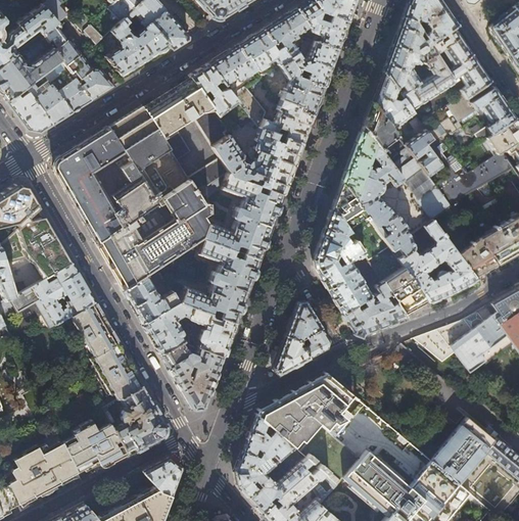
[(50,0),(44,6),(60,25),(63,21),(71,15),(62,6),(68,0),(50,0)]
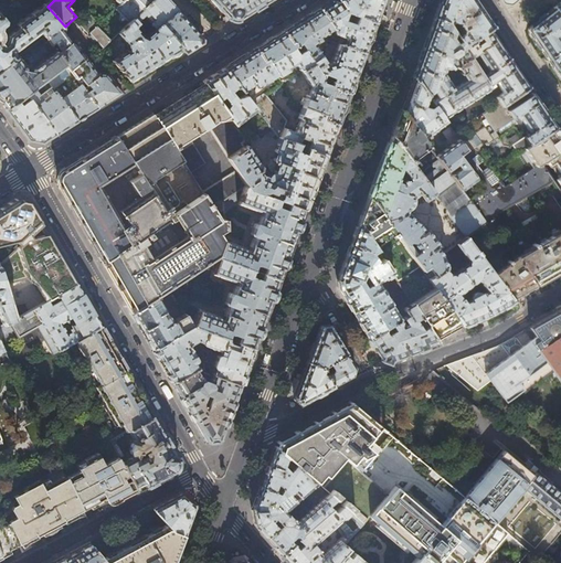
[(129,0),(124,6),(122,8),(135,22),(136,21),(156,0),(129,0)]
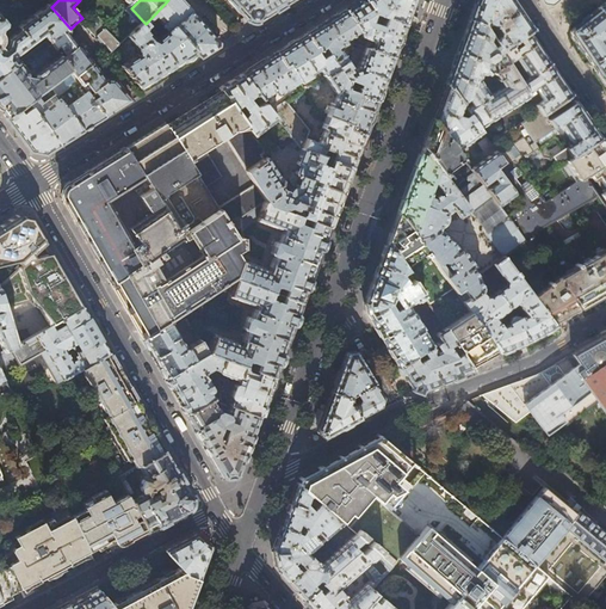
[(186,4),(183,0),(168,0),(147,23),(153,29),(154,28),(159,34),(165,28),(171,35),(177,30),(178,30),(195,13),(186,4)]
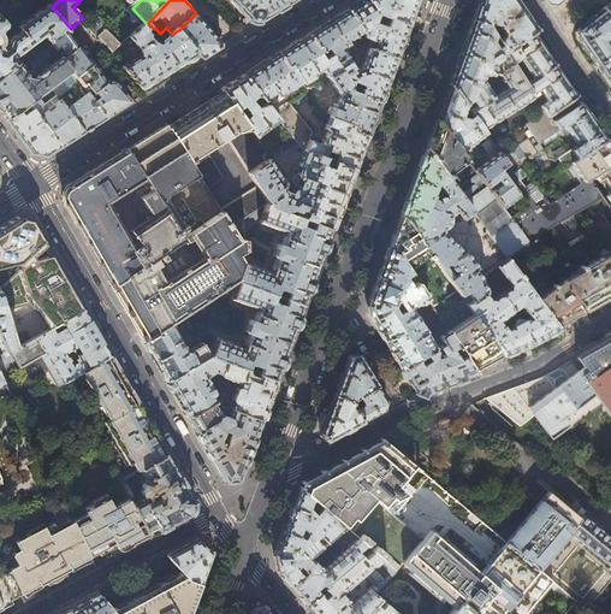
[(232,0),(254,24),(256,25),(260,25),(262,25),(291,7),(303,0),(232,0)]
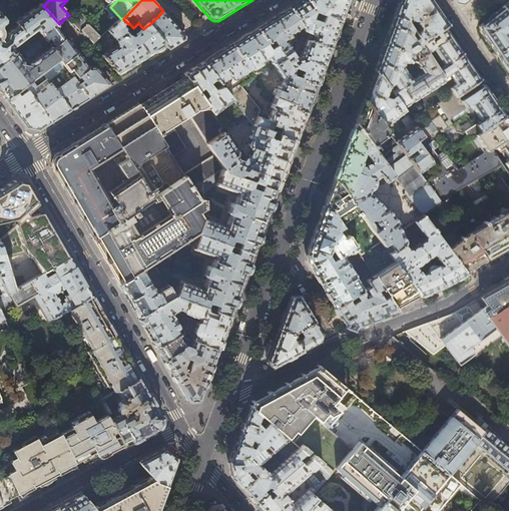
[(315,21),(318,13),(317,13),(309,0),(308,0),(301,5),(293,9),(306,27),(309,28),(308,32),(309,35),(317,37),(315,43),(333,50),(337,40),(343,22),(328,17),(325,24),(315,21)]
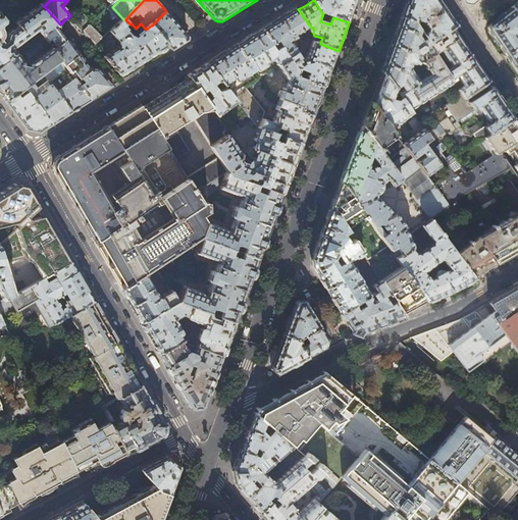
[(314,0),(322,13),(323,13),(333,17),(349,22),(355,7),(357,0),(314,0)]
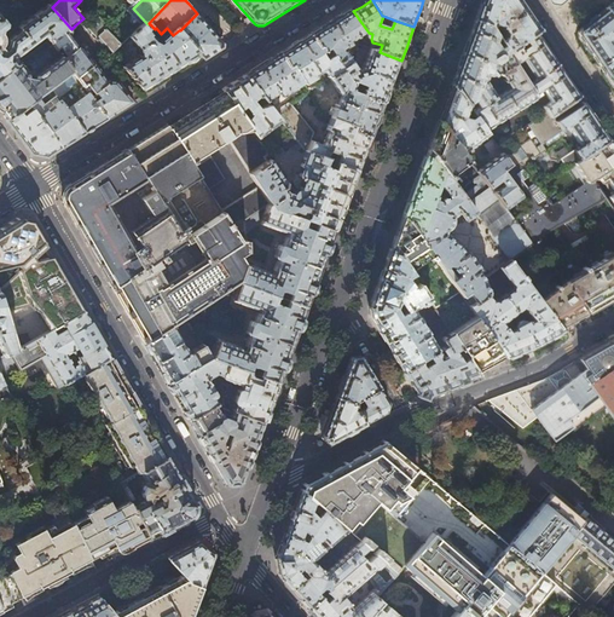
[(494,28),(496,30),(500,27),(500,28),(503,28),(504,28),(505,27),(511,35),(510,39),(504,44),(507,47),(511,53),(540,34),(544,32),(531,12),(522,0),(487,0),(486,5),(480,22),(494,28)]
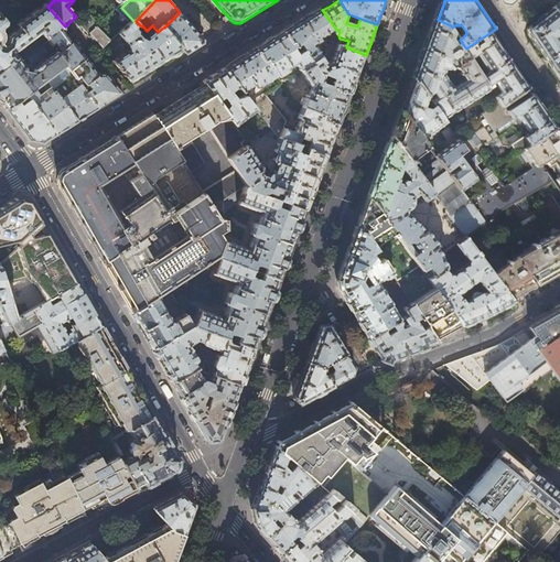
[(50,39),(65,26),(47,7),(21,26),(22,30),(12,38),(10,44),(7,47),(2,42),(4,40),(3,36),(1,33),(9,28),(9,23),(0,11),(0,75),(22,60),(18,54),(45,35),(49,40),(50,39)]
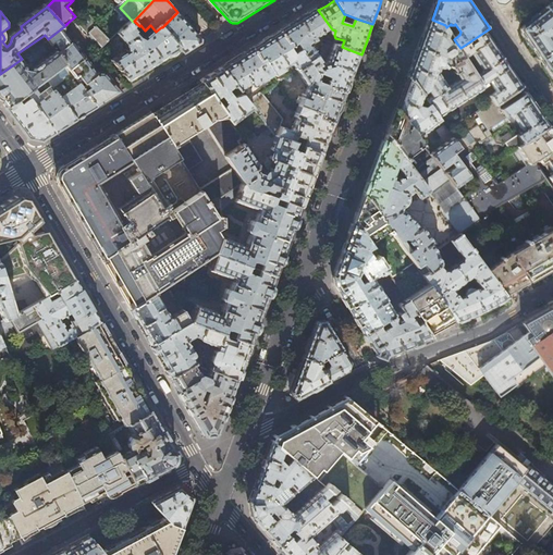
[(552,8),(526,27),(525,29),(525,32),(525,33),(542,59),(552,74),(552,8)]
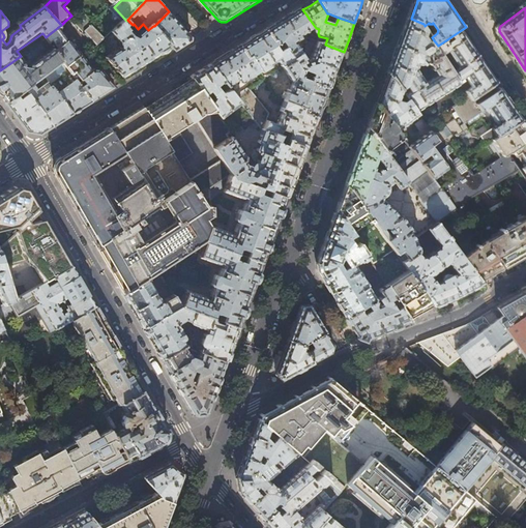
[(316,28),(302,9),(288,19),(269,31),(276,41),(279,40),(281,45),(286,41),(289,47),(297,58),(305,53),(298,42),(304,38),(303,36),(316,28)]
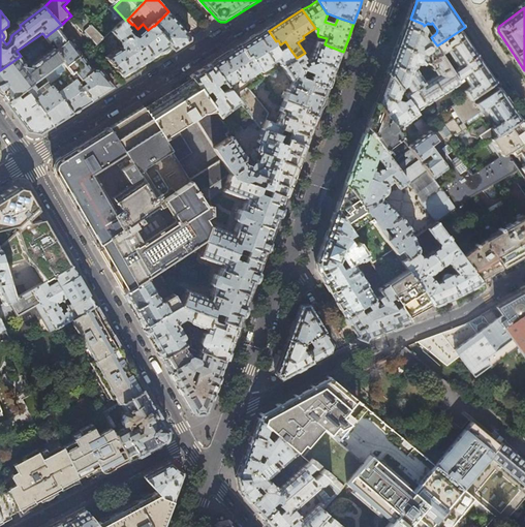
[(168,11),(154,26),(175,48),(178,52),(193,41),(193,39),(185,30),(168,11)]
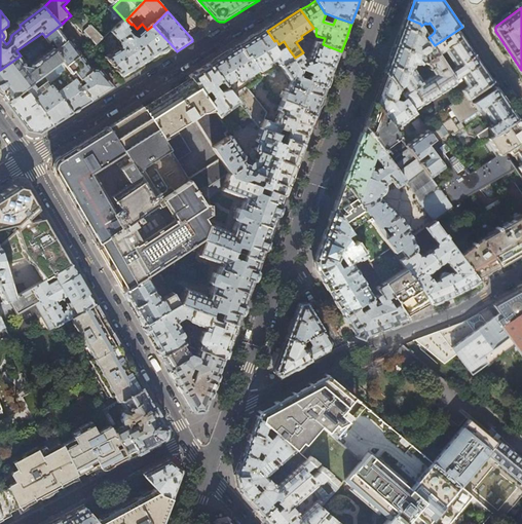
[(87,32),(94,27),(96,25),(86,15),(79,22),(83,28),(87,32)]
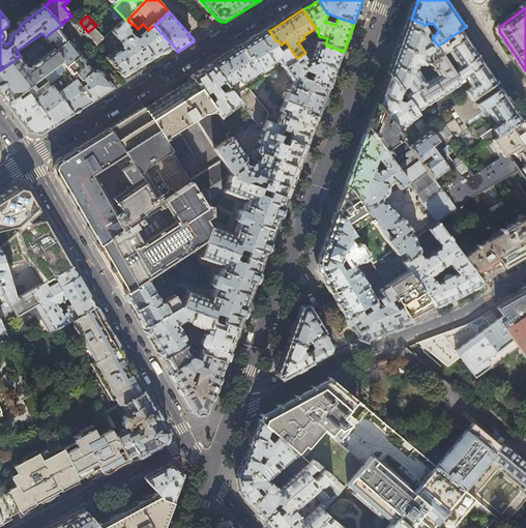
[(425,26),(424,24),(411,19),(399,51),(390,75),(419,113),(463,84),(462,82),(456,72),(444,55),(438,46),(434,40),(431,42),(427,37),(431,35),(425,26)]
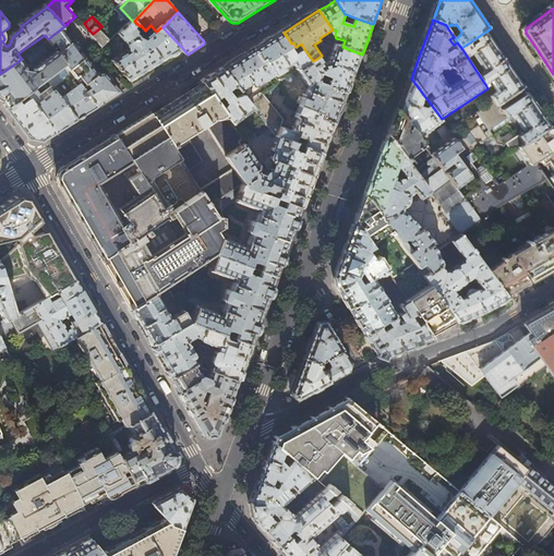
[(140,26),(134,21),(133,22),(119,35),(131,47),(130,52),(115,62),(133,83),(159,65),(170,59),(171,60),(183,52),(183,51),(184,50),(163,27),(161,27),(156,32),(146,39),(144,38),(140,35),(145,31),(141,25),(140,26)]
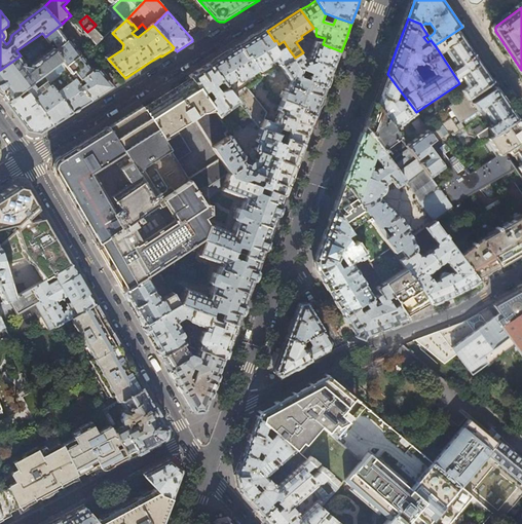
[(70,25),(65,29),(61,25),(46,36),(58,51),(70,42),(78,35),(73,29),(70,25)]
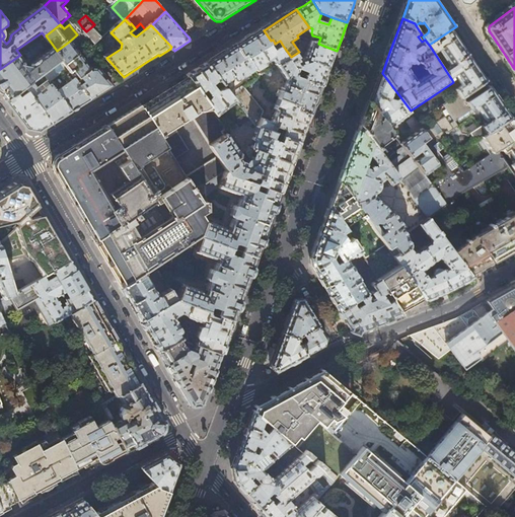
[(104,39),(92,26),(84,34),(88,41),(94,49),(104,39)]
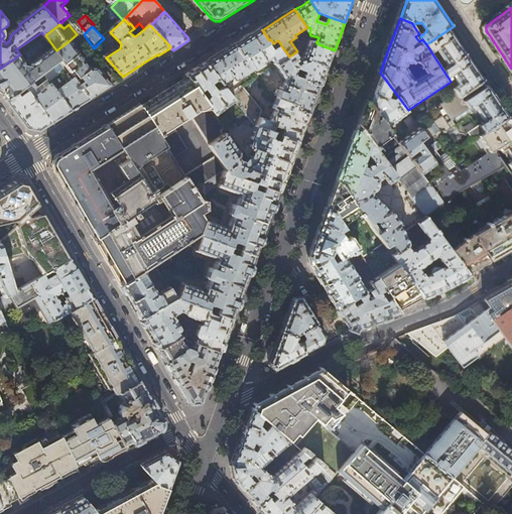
[(451,28),(426,44),(432,53),(440,48),(440,51),(450,67),(443,71),(450,80),(456,75),(463,86),(456,90),(459,94),(461,98),(486,81),(470,57),(451,28)]
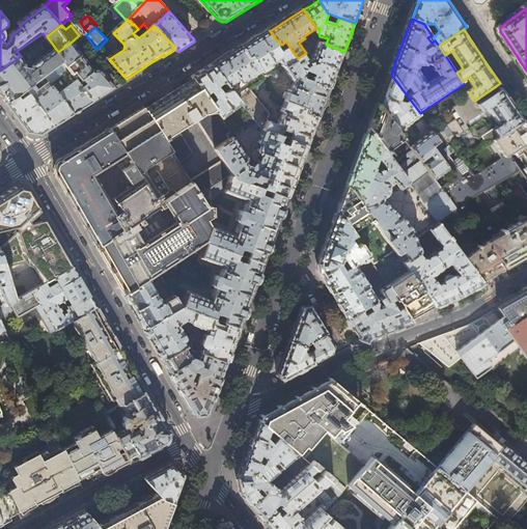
[(259,37),(243,48),(250,59),(253,57),(264,72),(264,74),(274,67),(273,65),(282,59),(287,67),(299,60),(298,58),(289,47),(282,52),(279,47),(282,45),(281,45),(279,40),(277,42),(270,31),(259,37)]
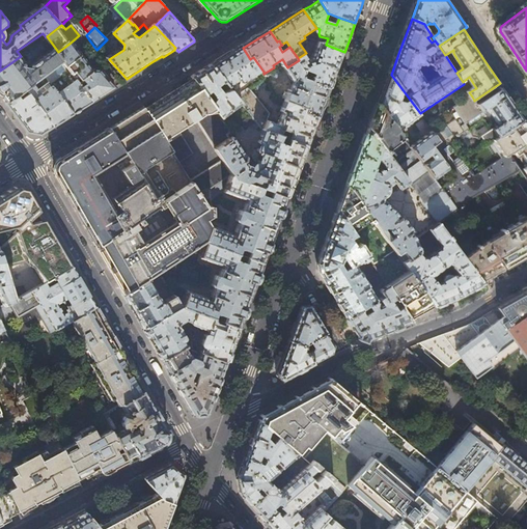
[(47,36),(46,37),(21,56),(0,71),(0,92),(0,93),(8,104),(20,95),(28,90),(35,85),(48,76),(66,62),(58,52),(47,36)]
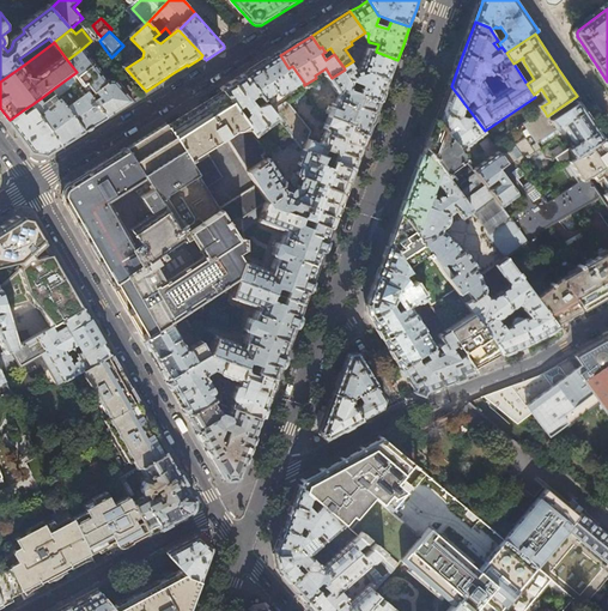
[(84,48),(81,49),(67,60),(77,72),(81,78),(97,66),(84,48)]
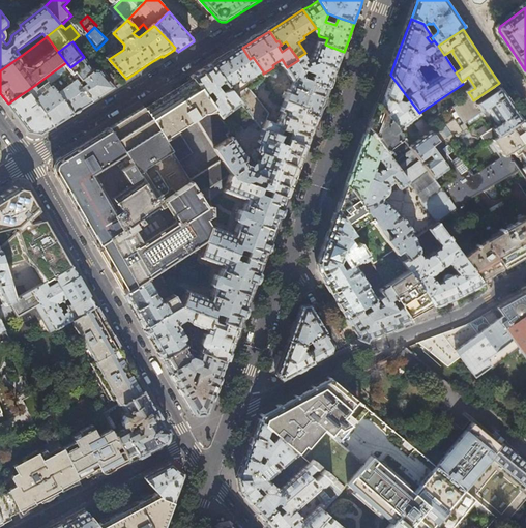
[(337,71),(344,52),(325,45),(321,44),(314,61),(311,61),(305,53),(297,58),(298,60),(305,71),(311,74),(315,75),(318,76),(317,80),(319,80),(318,85),(330,89),(337,71)]
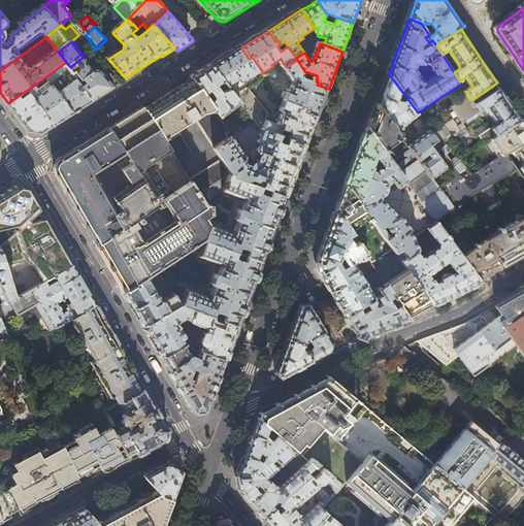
[(228,56),(213,66),(229,88),(239,81),(240,84),(242,84),(262,71),(252,57),(249,59),(241,47),(228,56)]
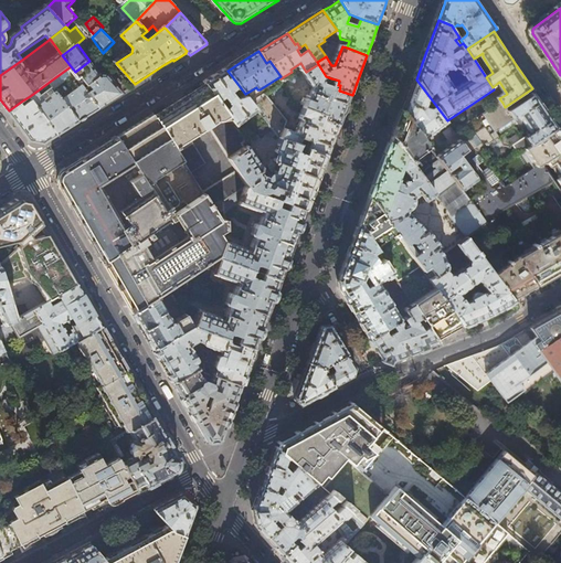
[(102,77),(90,61),(75,72),(87,88),(90,86),(102,77)]
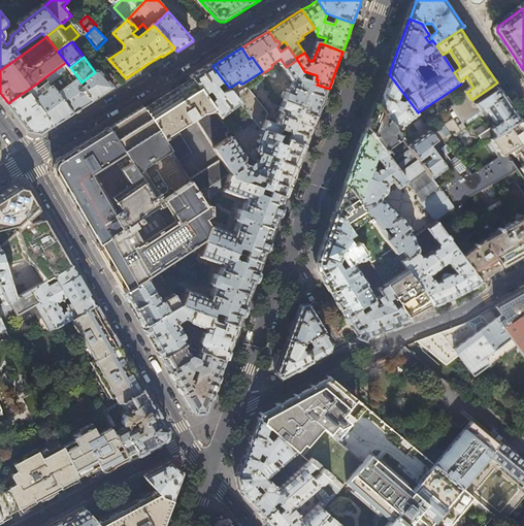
[(286,67),(266,79),(280,99),(286,101),(306,109),(305,112),(318,118),(324,103),(329,89),(317,85),(318,79),(316,79),(313,77),(314,74),(309,73),(304,71),(297,60),(286,67)]
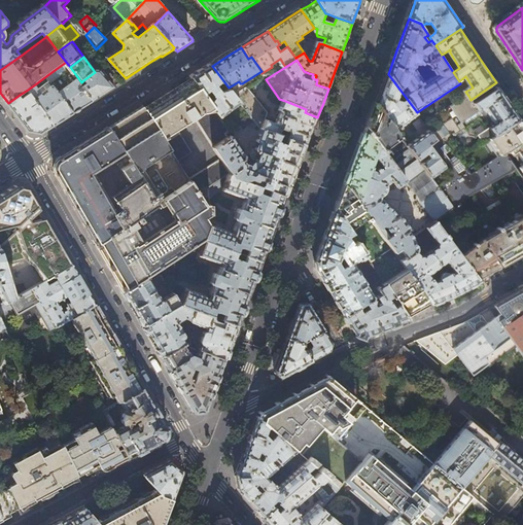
[(70,67),(66,62),(47,75),(54,84),(69,72),(77,82),(64,93),(62,90),(59,92),(76,114),(88,108),(96,102),(85,88),(81,82),(70,67)]
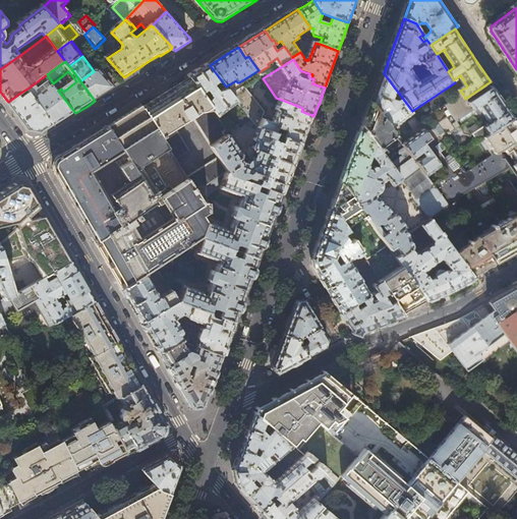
[(190,76),(192,79),(220,117),(240,104),(234,97),(226,87),(210,65),(204,68),(194,74),(190,76)]
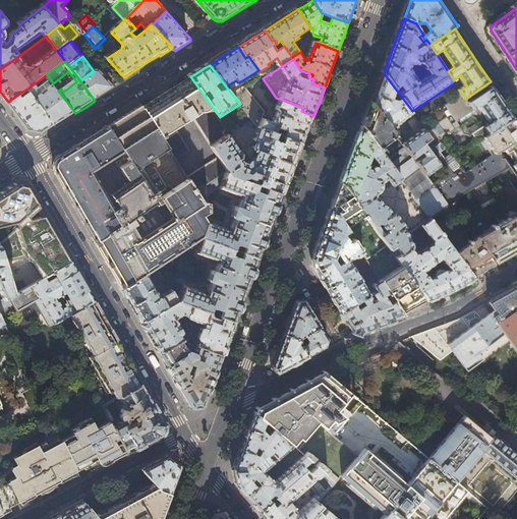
[(96,70),(94,71),(82,79),(87,84),(84,87),(95,101),(105,95),(116,88),(107,76),(101,70),(96,70)]
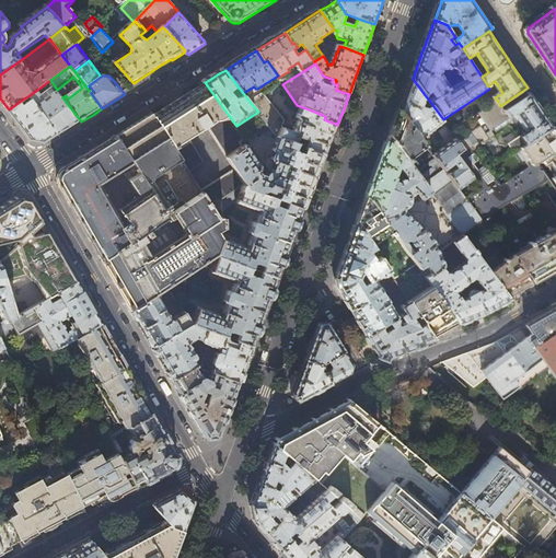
[(405,101),(401,111),(423,139),(446,121),(443,119),(413,79),(405,101)]
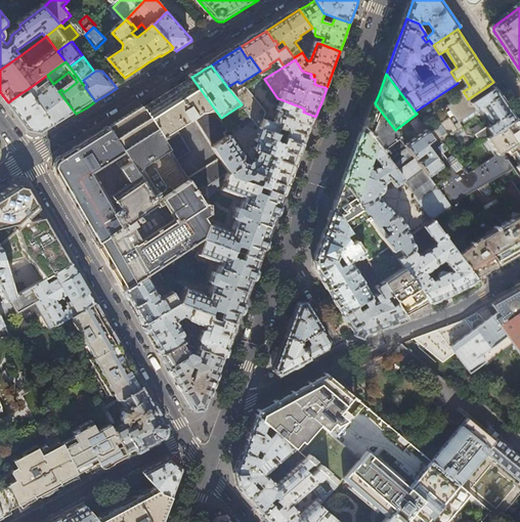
[(231,132),(221,118),(193,80),(186,85),(161,100),(146,110),(178,161),(192,153),(178,130),(197,119),(216,148),(230,139),(229,138),(228,136),(231,132)]
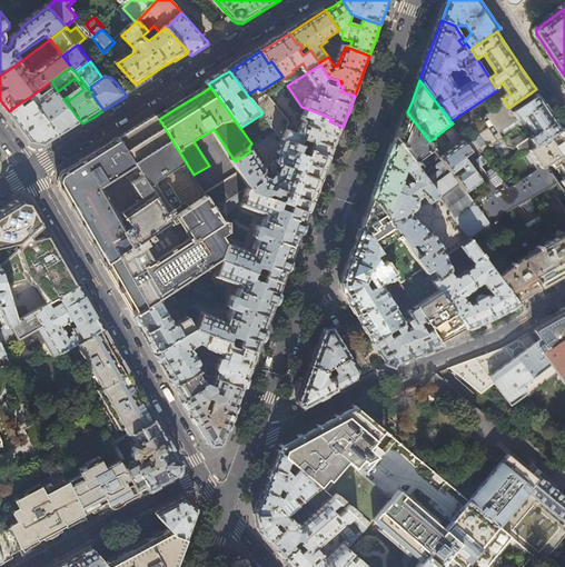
[(276,92),(279,98),(288,92),(285,87),(276,92)]
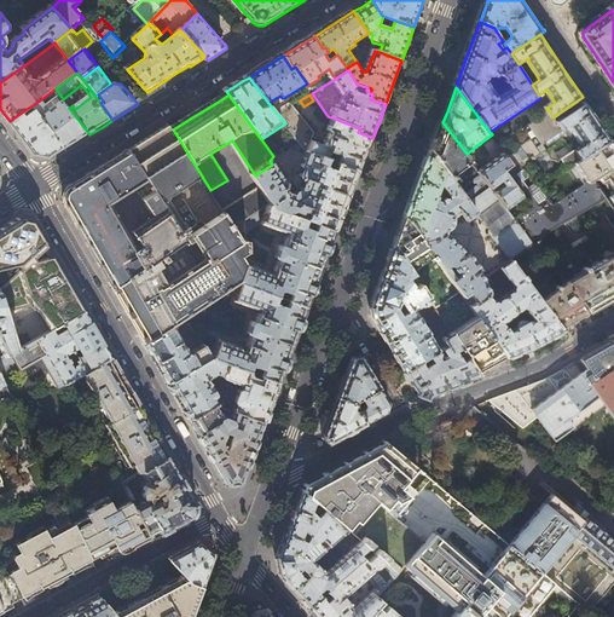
[(527,131),(532,138),(508,156),(509,157),(515,166),(519,169),(526,163),(528,167),(550,150),(545,144),(565,131),(560,122),(588,104),(591,102),(589,98),(586,96),(583,97),(552,117),(550,113),(544,115),(543,117),(544,119),(527,131)]
